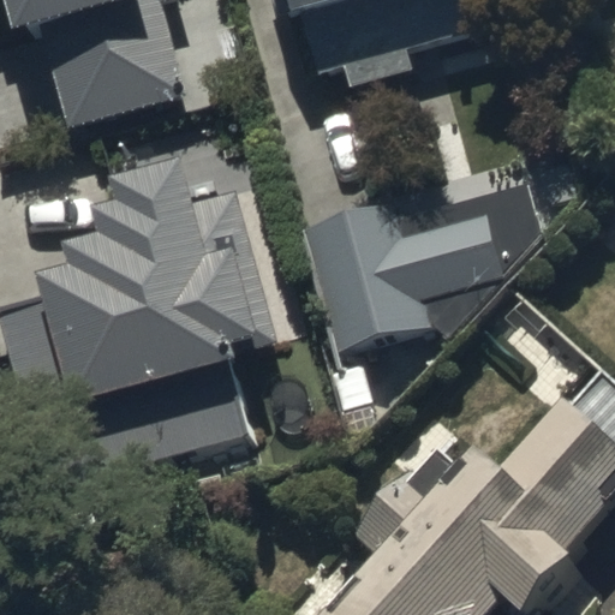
[(0,0),(0,27),(4,40),(40,30),(67,131),(187,97),(160,0),(0,0)]
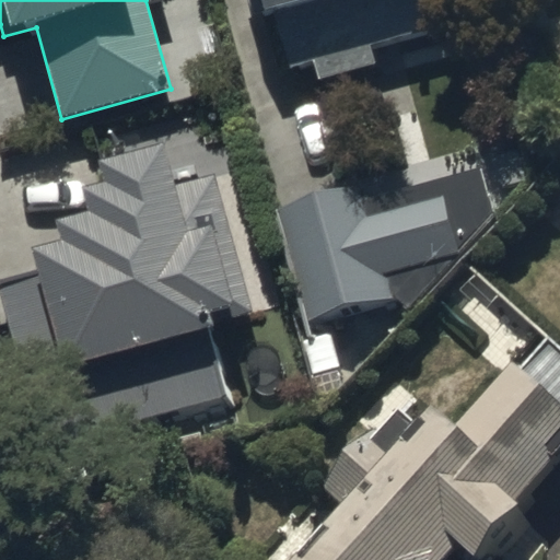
[(436,0),(264,0),(284,71),(444,25),(436,0)]
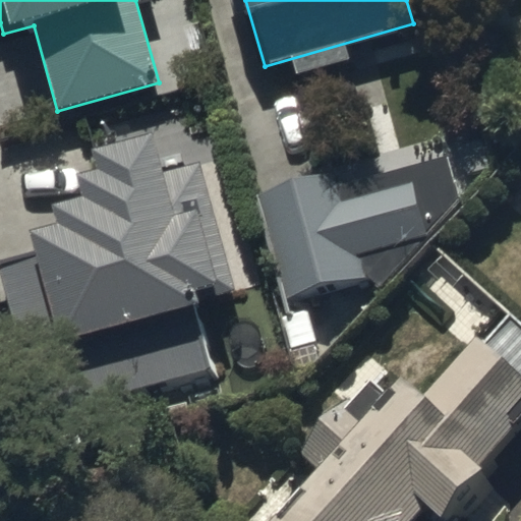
[(36,251),(0,262),(0,271),(41,417),(211,370),(191,303),(236,291),(199,161),(162,171),(151,131),(92,149),(97,169),(76,175),(82,197),(53,206),(57,223),(30,230),(36,251)]
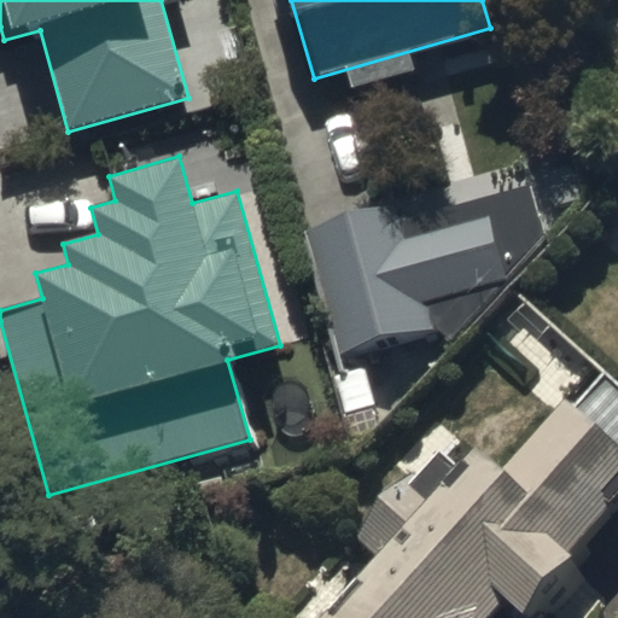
[(396,204),(304,231),(343,361),(462,326),(549,235),(534,184),(401,222),(396,204)]
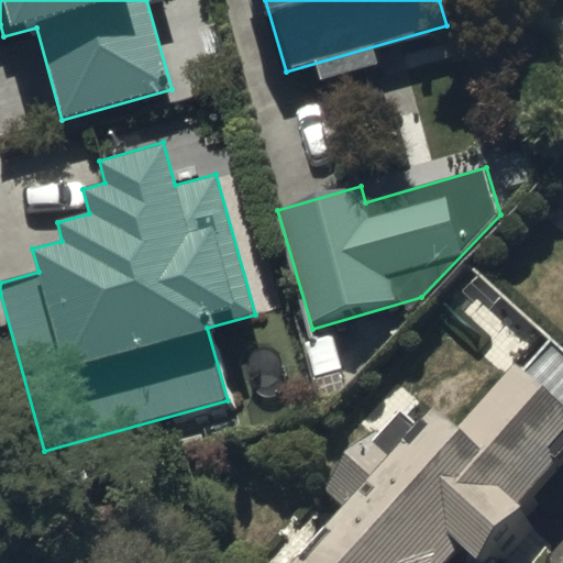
[(354,505),(305,562),(506,562),(537,527),(525,517),(562,471),(562,338),(551,329),(464,433),(442,416),(434,426),(403,399),(331,486),(354,505)]
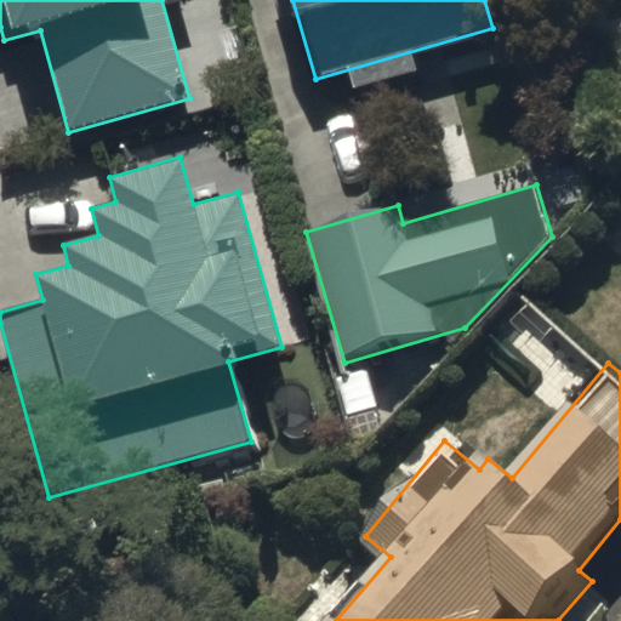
All buildings are outlined.
